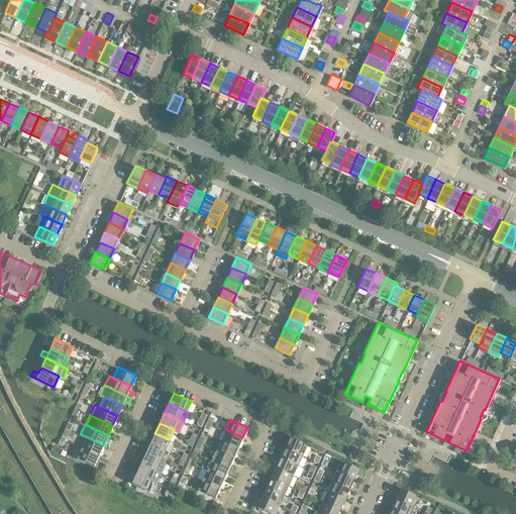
[(238,447),(242,437),(225,429),(220,439),(238,447)]
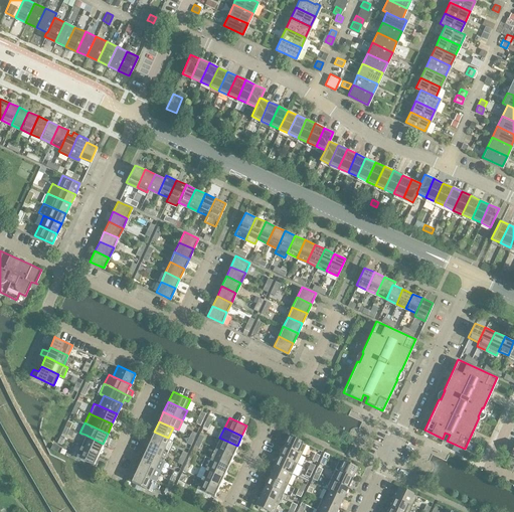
[(154,432),(150,441),(164,448),(167,449),(172,440),(168,438),(154,432)]
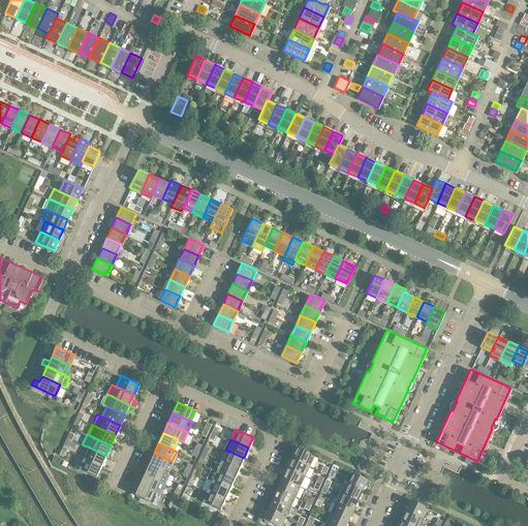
[(296,445),(290,457),(309,465),(314,454),(296,445)]
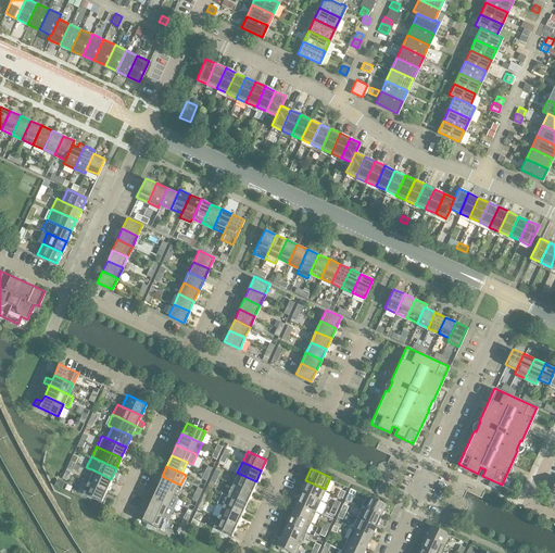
[(92,469),(87,480),(106,489),(111,479),(92,469)]
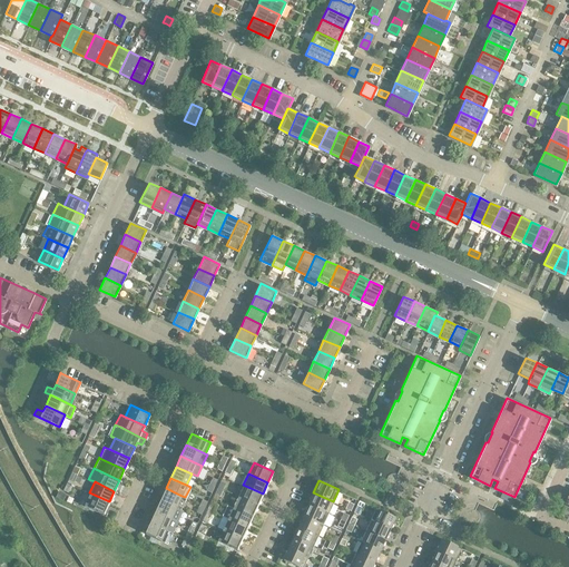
[(257,505),(263,494),(243,485),(238,496),(257,505)]
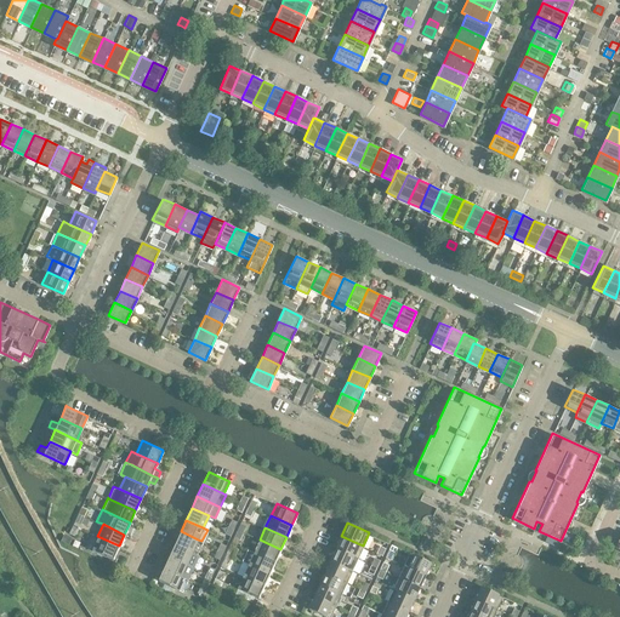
[(181,531),(175,543),(192,552),(195,553),(197,553),(202,541),(198,540),(181,531)]
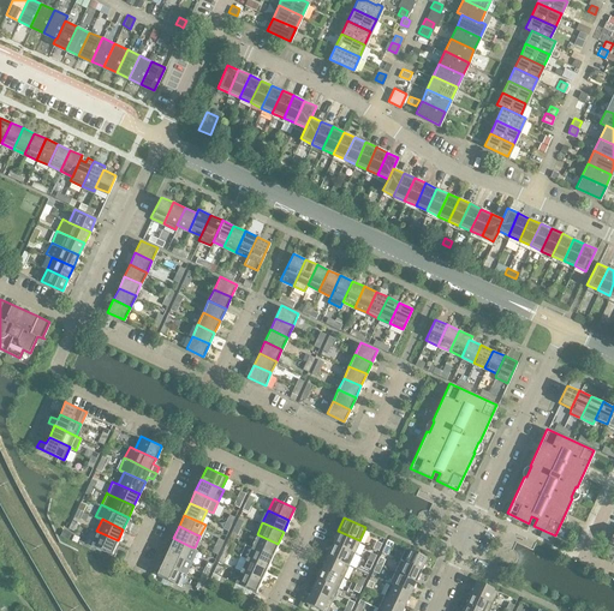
[(64,527),(60,534),(67,538),(71,531),(64,527)]
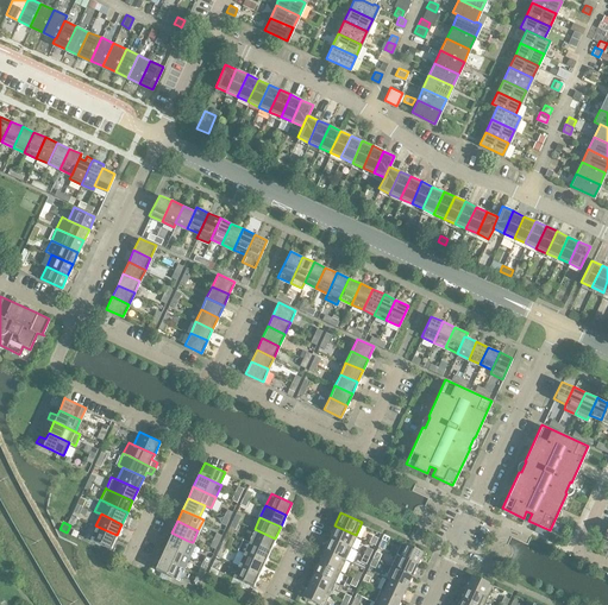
[(95,525),(91,539),(113,549),(116,542),(113,541),(117,535),(95,525)]
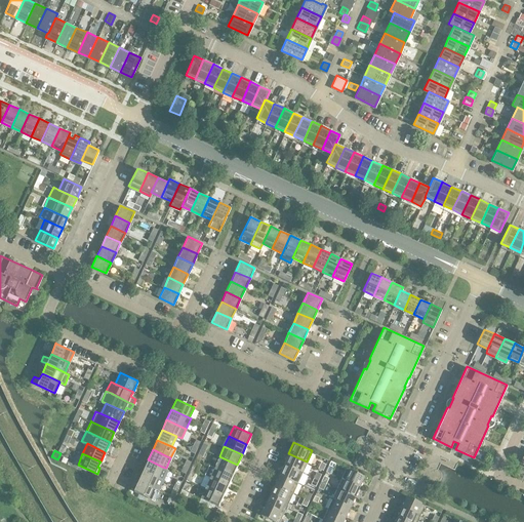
[(307,462),(288,453),(284,463),(301,472),(307,462)]
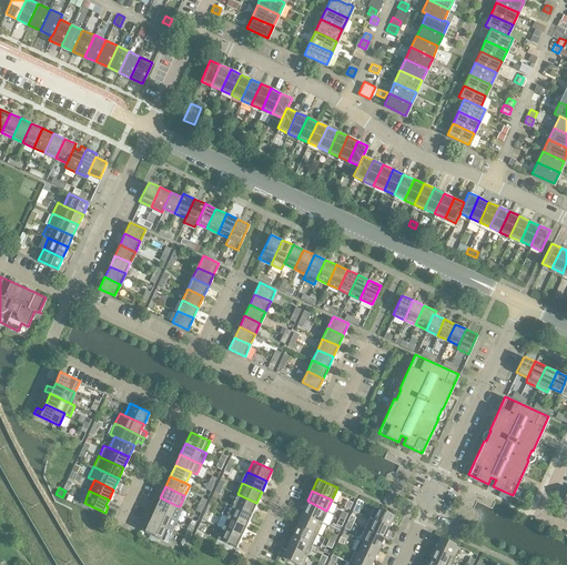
[(252,514),(256,503),(238,494),(232,504),(252,514)]
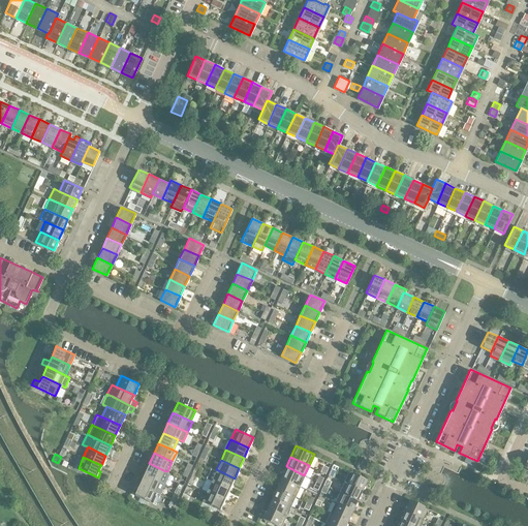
[(149,463),(145,473),(163,483),(168,471),(167,471),(166,471),(163,470),(149,463)]
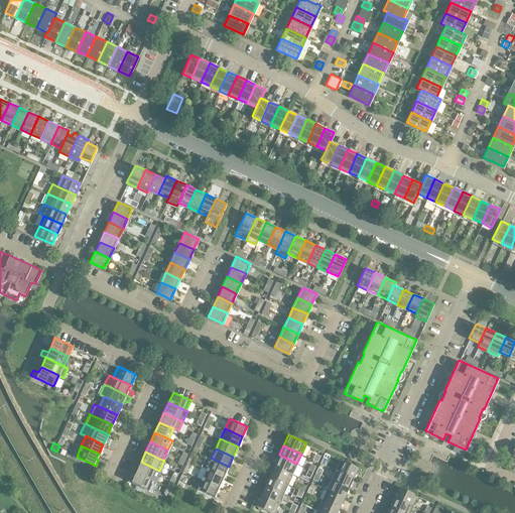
[(296,464),(279,455),(274,465),(292,473),(296,464)]
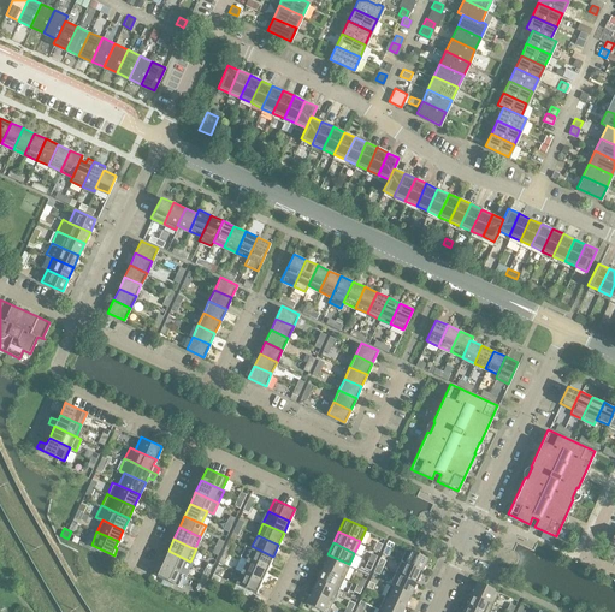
[(273,557),(252,546),(246,544),(240,556),(267,568),(273,557)]
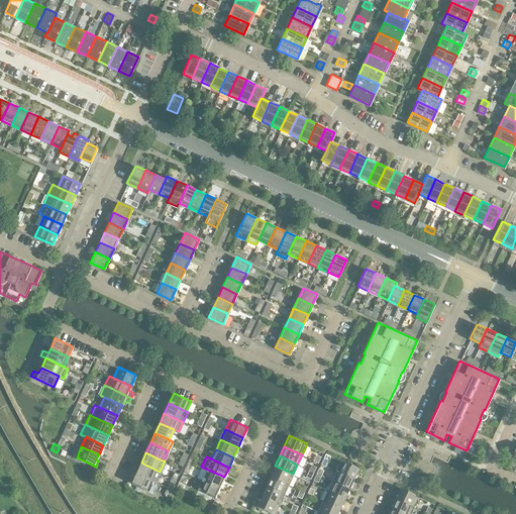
[(340,459),(335,470),(353,478),(358,468),(340,459)]
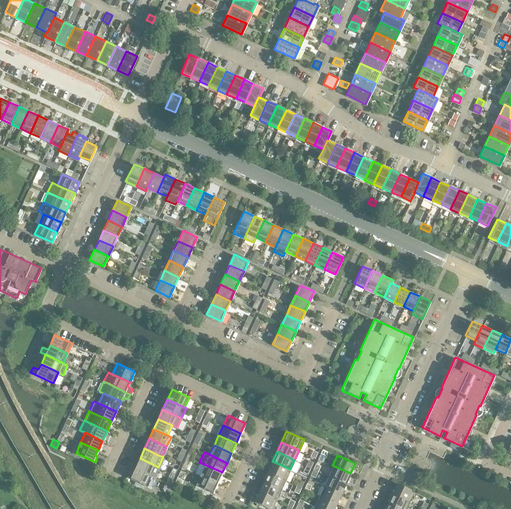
[(140,458),(135,468),(154,476),(158,467),(140,458)]
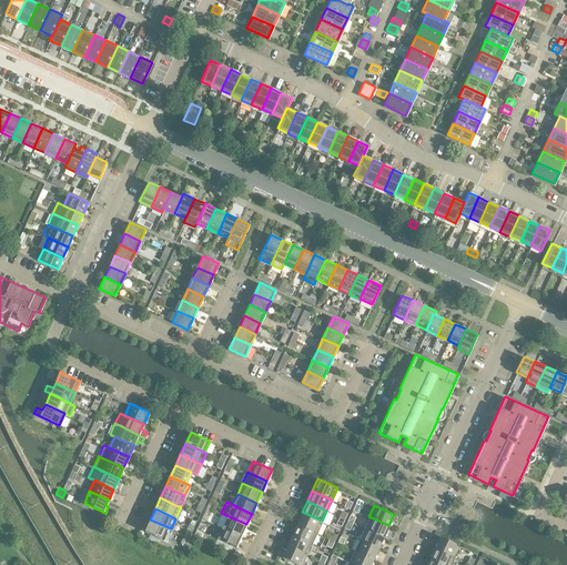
[(322,521),(302,512),(297,523),(316,532),(322,521)]
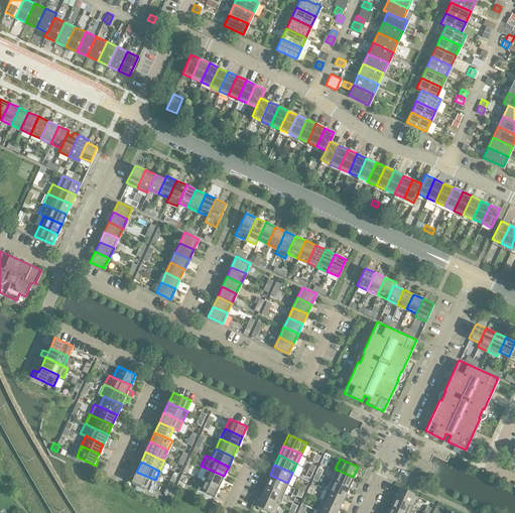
[(220,486),(224,476),(201,466),(197,475),(202,478),(220,486)]
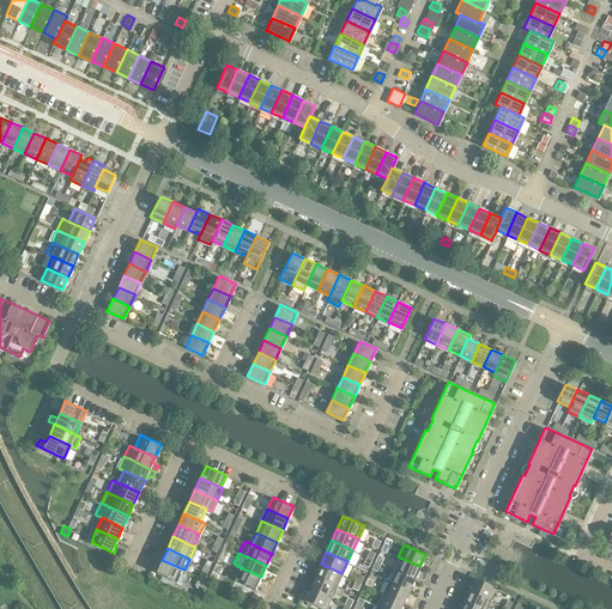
[(413,578),(419,566),(398,556),(393,568),(413,578)]
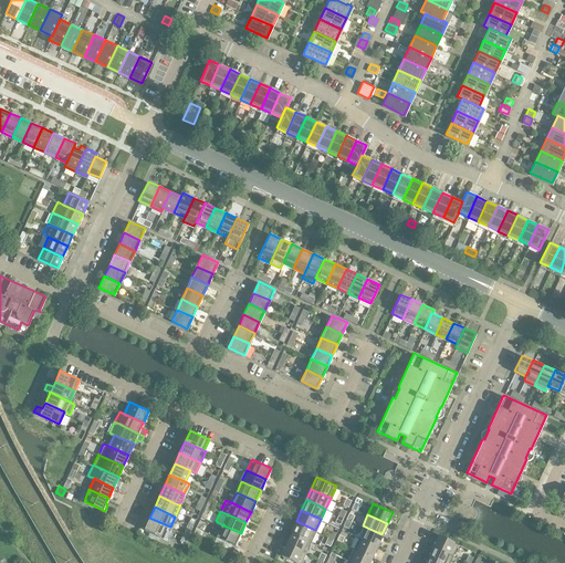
[(149,518),(144,529),(166,539),(171,528),(170,527),(149,518)]
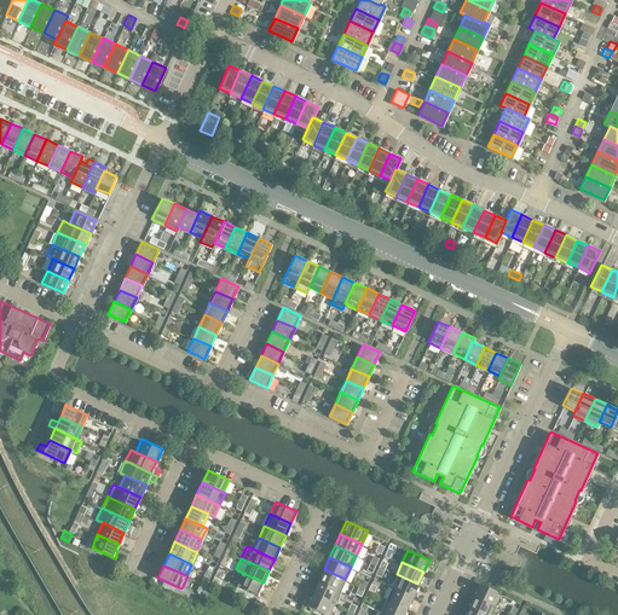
[(345,579),(324,569),(318,581),(340,591),(345,579)]
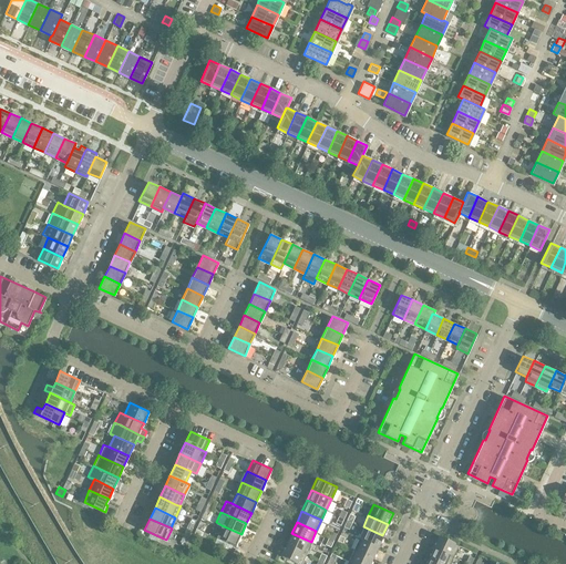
[(236,545),(242,534),(222,525),(216,536),(236,545)]
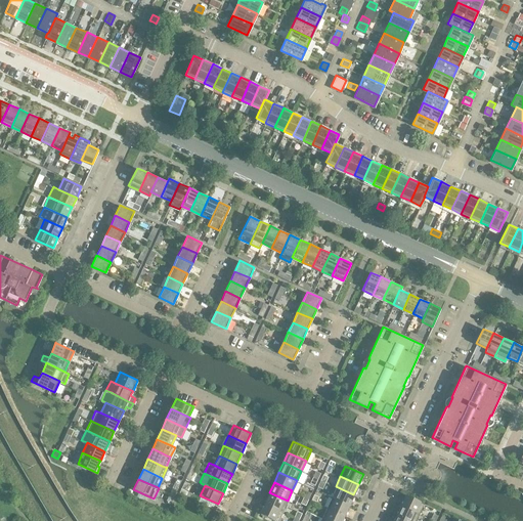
[(349,505),(353,494),(336,486),(331,496),(349,505)]
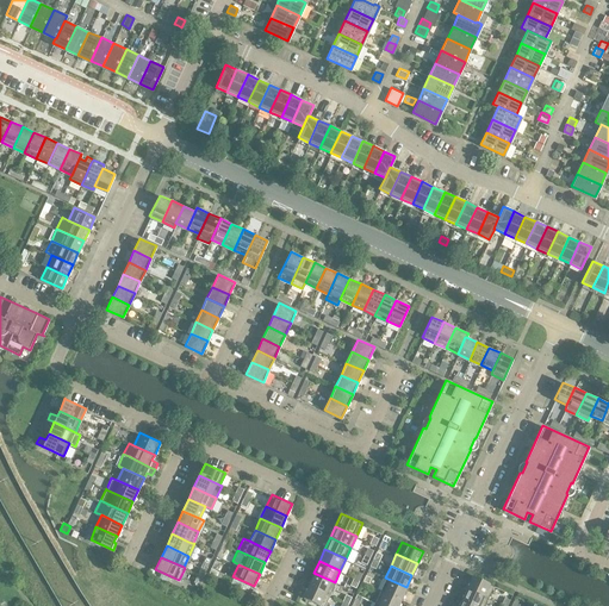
[(335,582),(314,573),(309,585),(329,594),(335,582)]
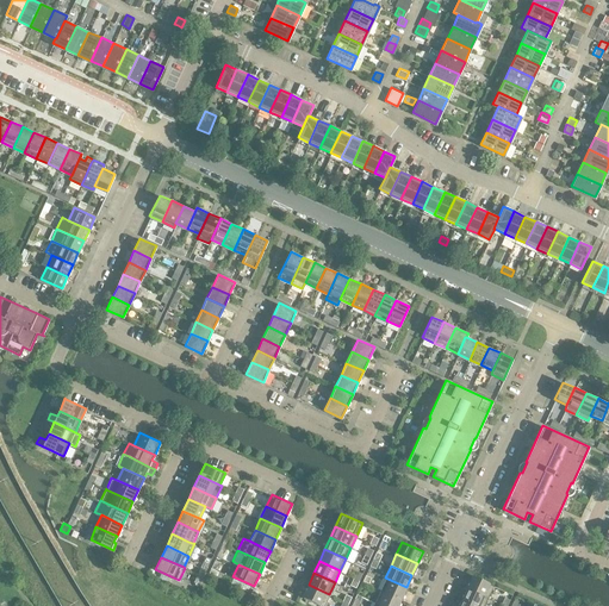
[(473,575),(467,587),(488,597),(493,585),(473,575)]
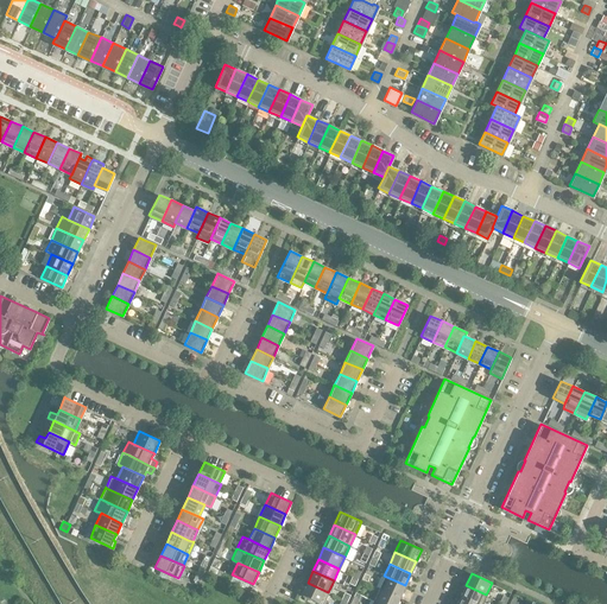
[(399,597),(405,585),(384,576),(379,587),(399,597)]
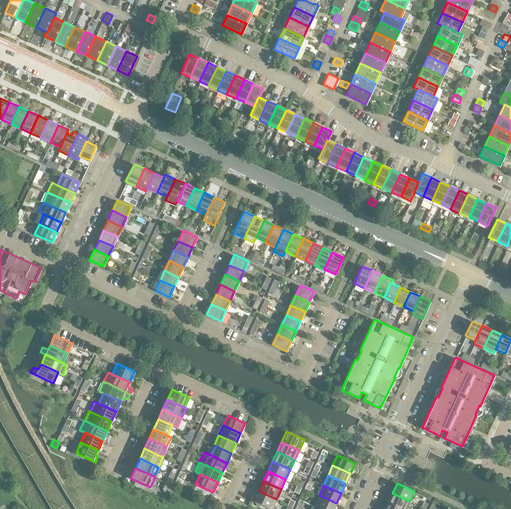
[(276,499),(259,491),(254,501),(272,508),(276,499)]
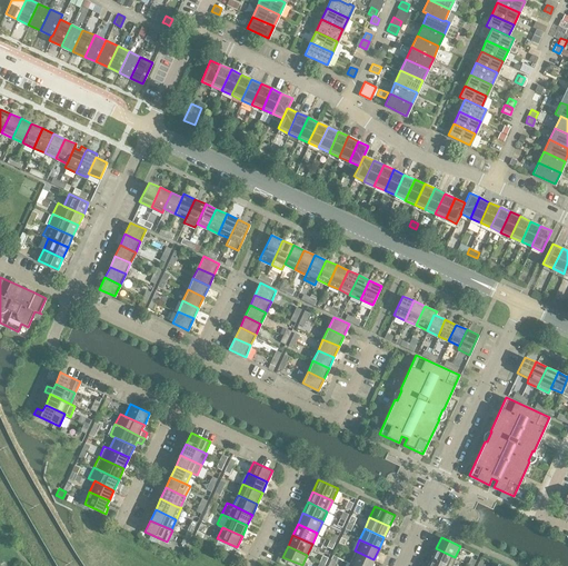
[(450,565),(455,557),(436,548),(430,559),(445,565),(450,565)]
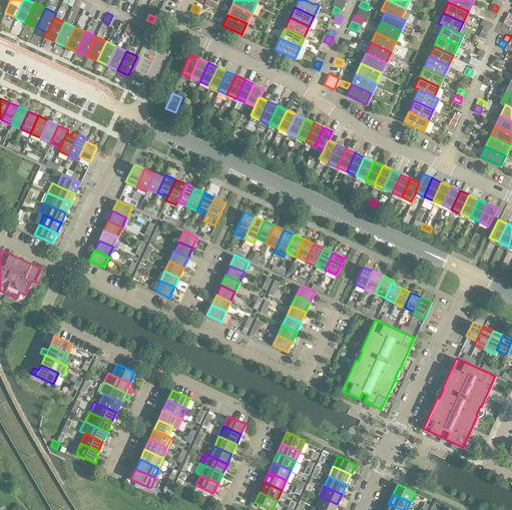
[(325,509),(334,509),(337,504),(320,496),(315,505),(325,509)]
